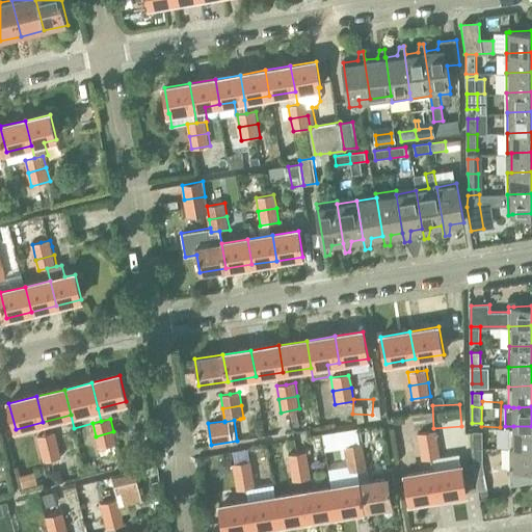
[(513,447),(531,447),(531,426),(513,426),(513,447)]
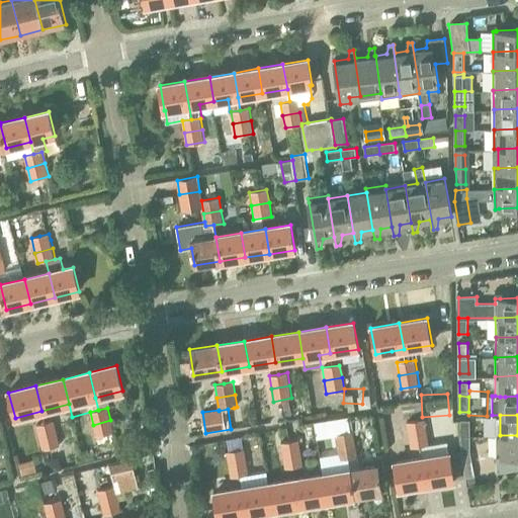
[(407,422),(409,435),(427,432),(425,419),(407,422)]
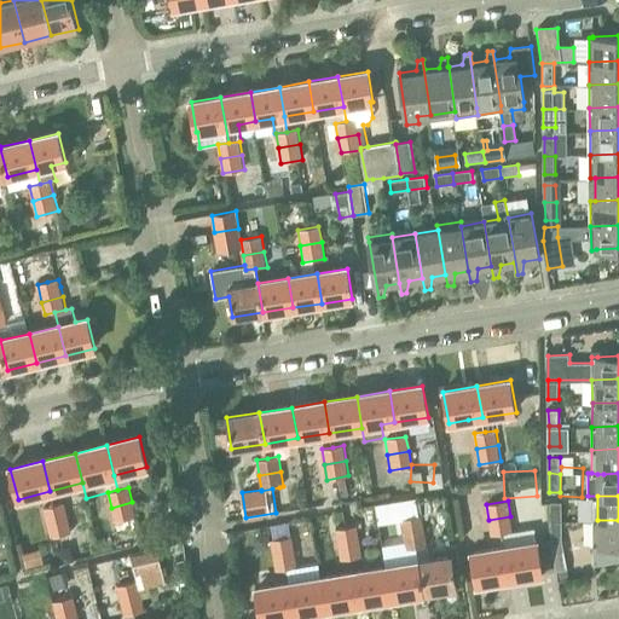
[(136,518),(132,502),(111,508),(115,522),(136,518)]
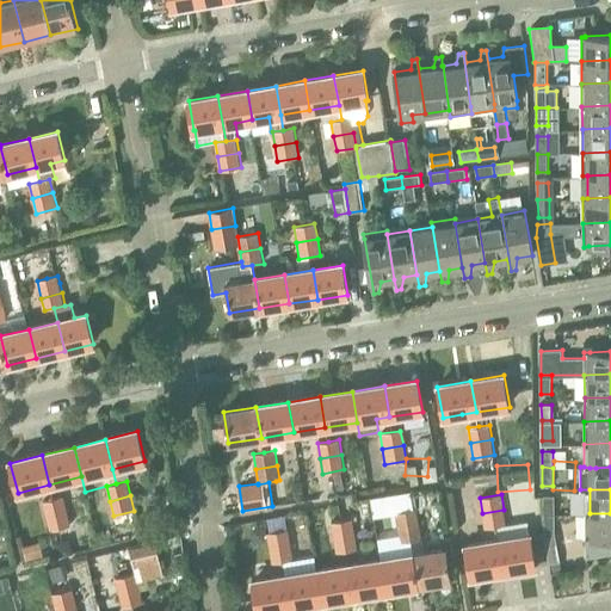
[(43,501),(47,516),(68,511),(63,497),(43,501)]
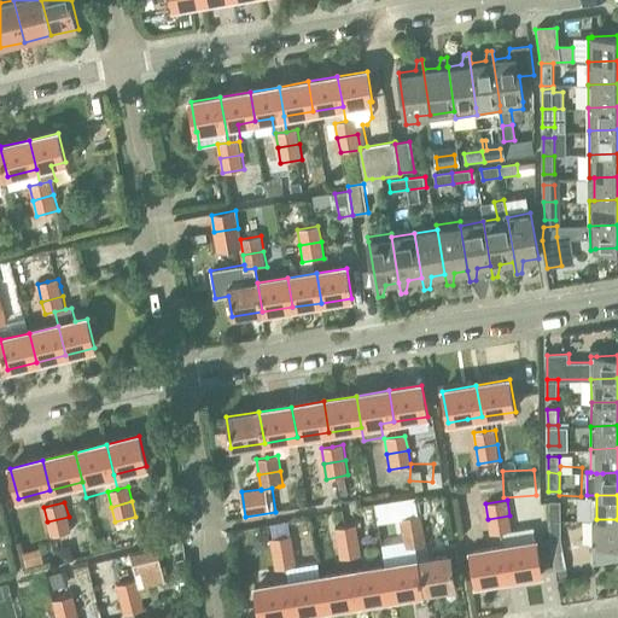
[(551,519),(561,519),(561,502),(551,502),(551,519)]
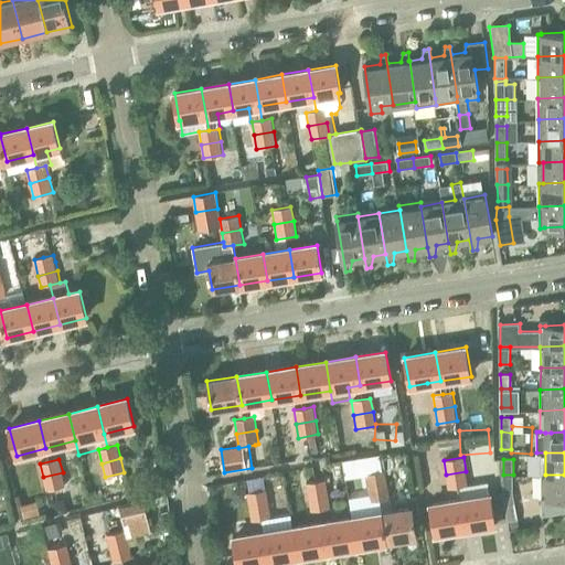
[(363,475),(365,489),(386,484),(384,470),(363,475)]
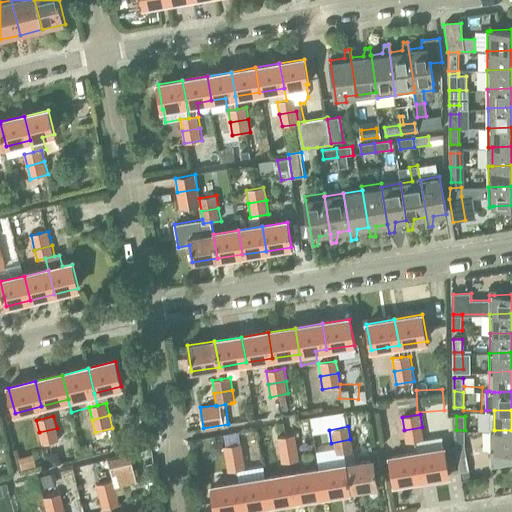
[(422,427),(404,430),(406,442),(415,441),(416,441),(424,439),(422,427)]
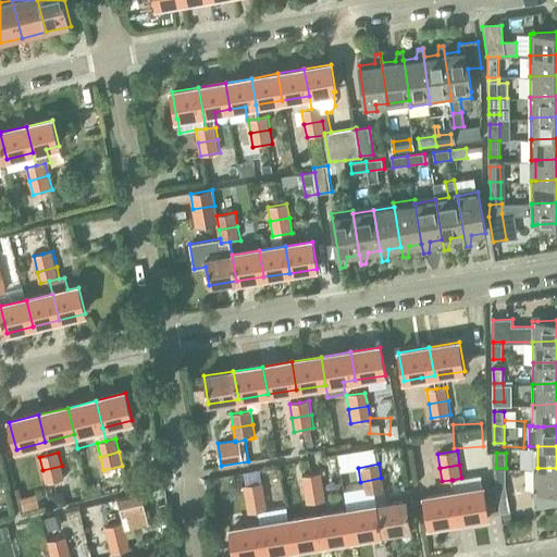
[(42,470),(46,484),(65,479),(62,466),(42,470)]
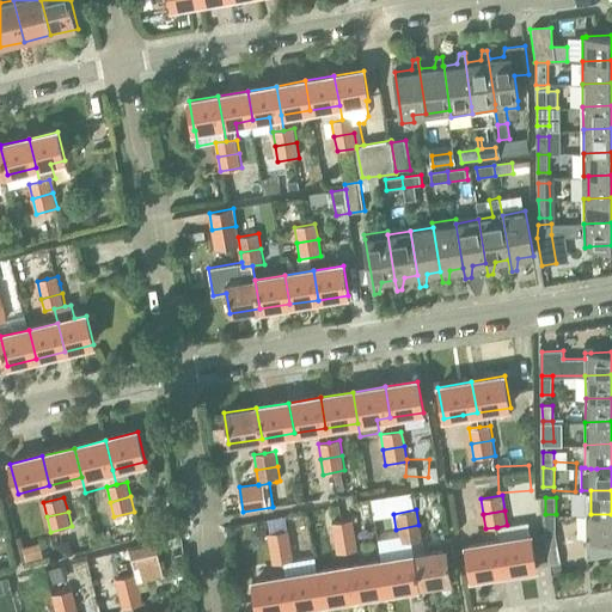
[(556,533),(556,514),(545,514),(545,534),(551,564),(562,562),(556,533)]
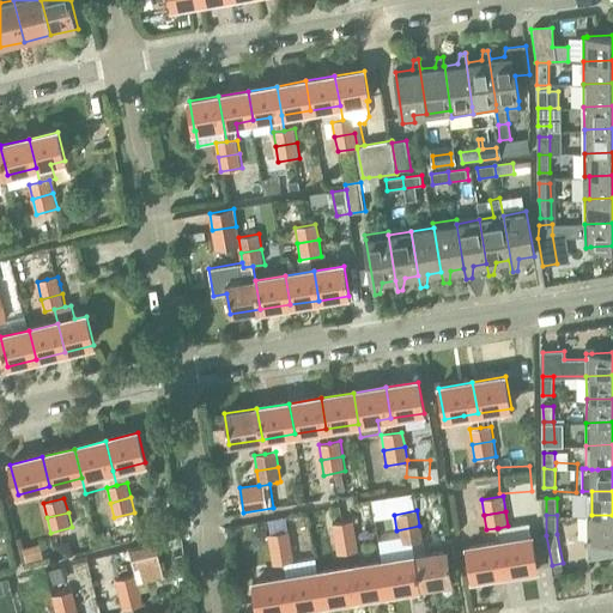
[(612,515),(592,515),(586,515),(586,539),(588,539),(589,559),(612,556),(612,515)]
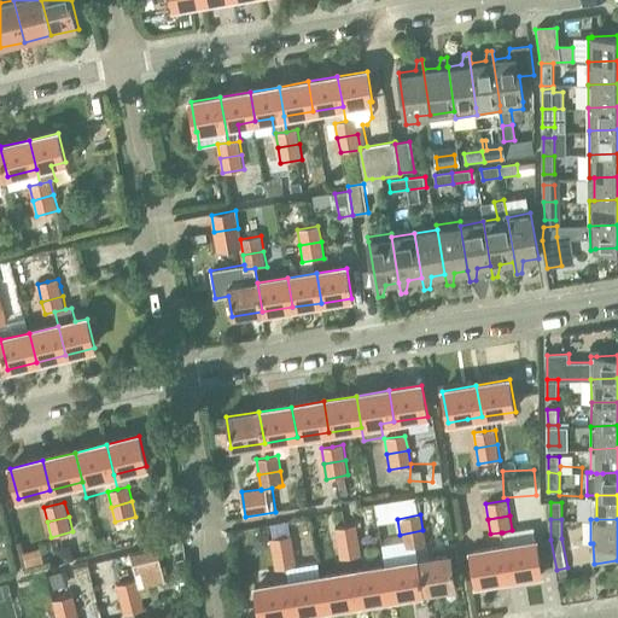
[(333,529),(336,544),(359,541),(356,525),(333,529)]
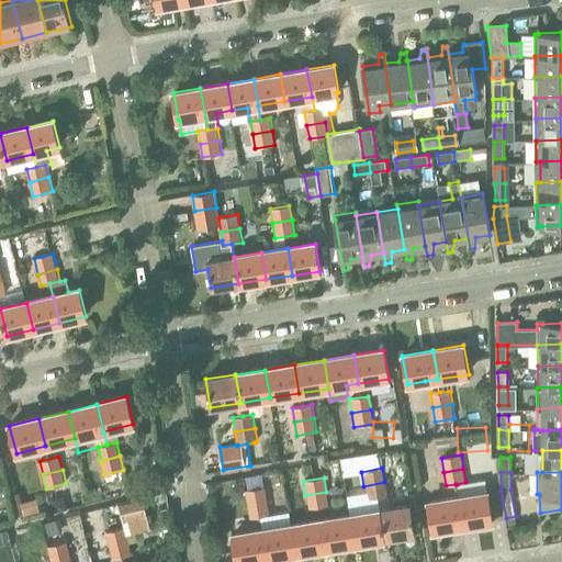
[(384,482),(363,486),(366,499),(386,496),(384,482)]
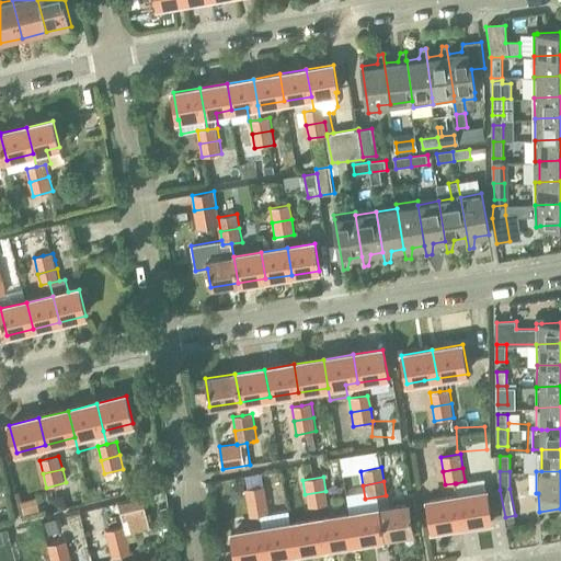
[(457,496),(462,524),(492,519),(488,491),(469,494),(467,481),(465,481),(456,483),(457,496)]
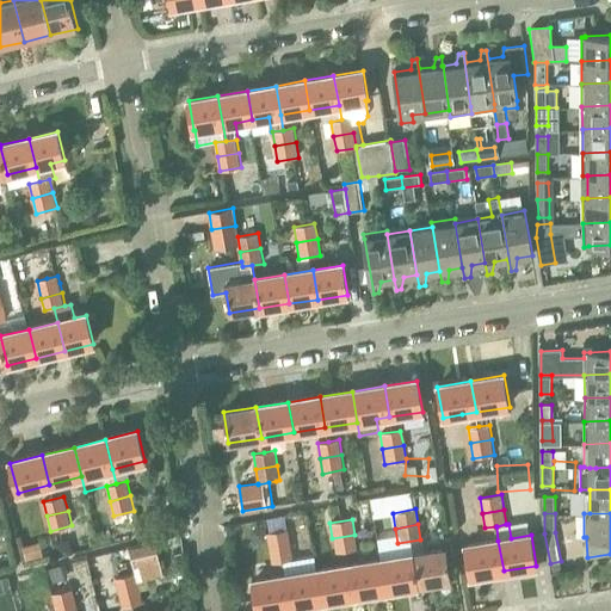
[(267,534),(270,548),(291,544),(289,530),(267,534)]
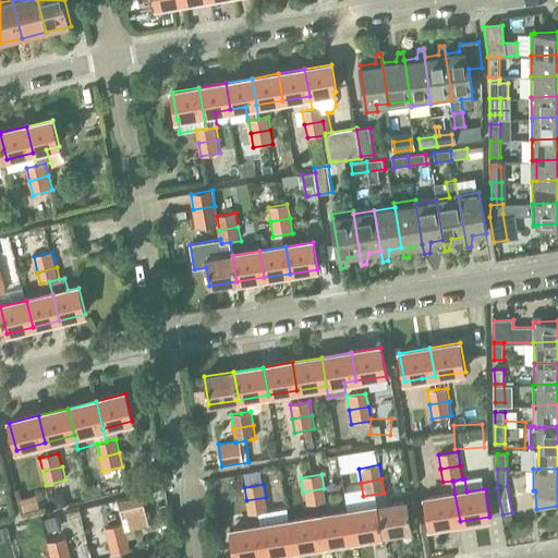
[(303,492),(305,506),(326,502),(324,488),(303,492)]
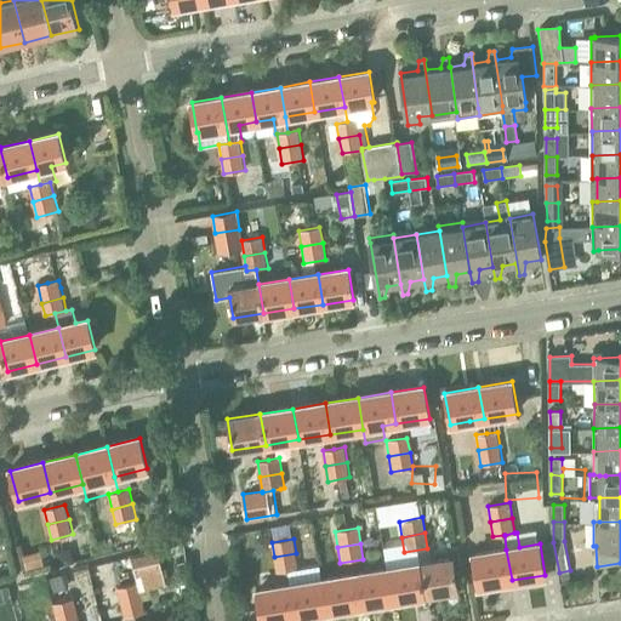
[(490,552),(473,554),(478,586),(512,580),(506,550),(490,552)]
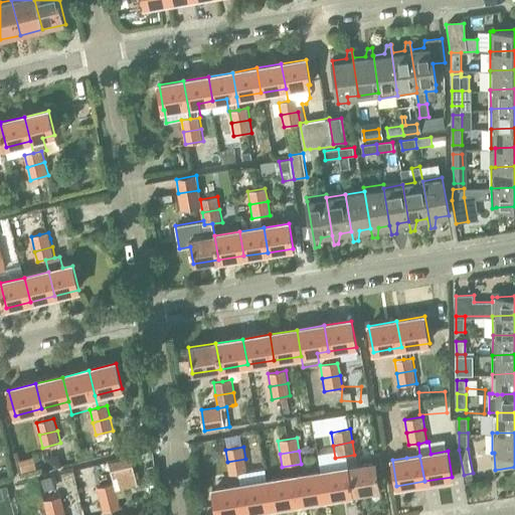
[(132,457),(110,463),(113,475),(135,471),(132,457)]
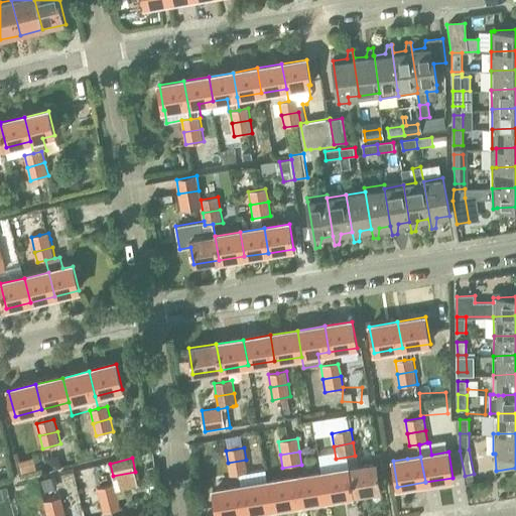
[(228,463),(230,476),(248,473),(246,460),(228,463)]
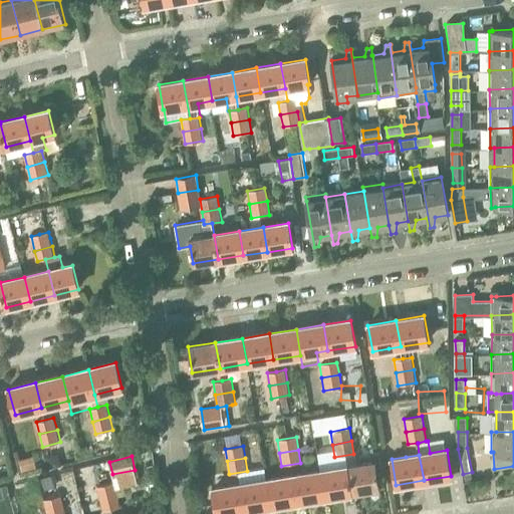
[(347,467),(352,493),(379,488),(375,462),(347,467)]
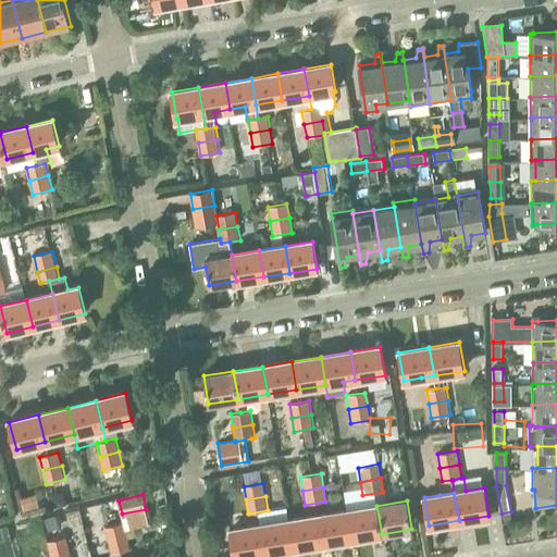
[(353,539),(382,534),(376,506),(347,510),(353,539)]
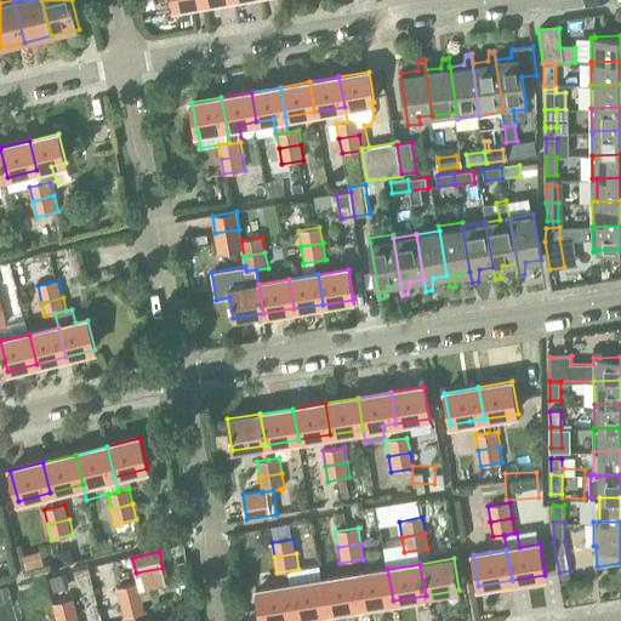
[(360,607),(393,600),(387,569),(354,575),(360,607)]
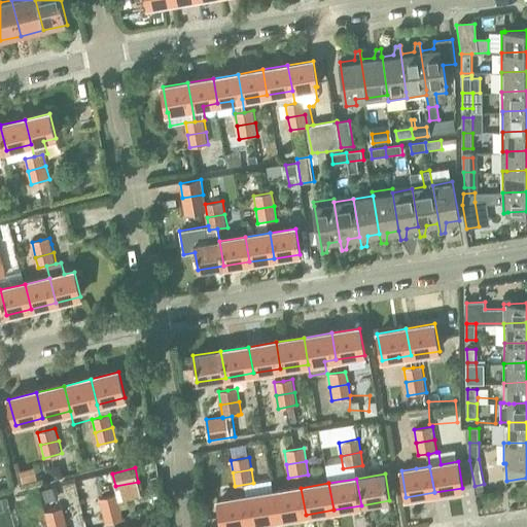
[(278,519),(306,515),(301,488),(274,492),(278,519)]
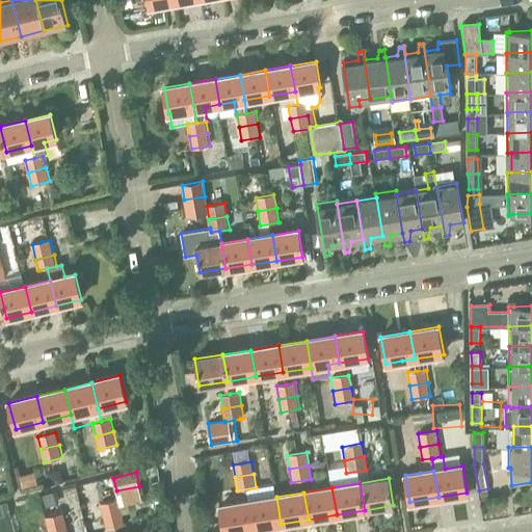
[(281,524),(276,497),(248,502),(253,529),(281,524)]
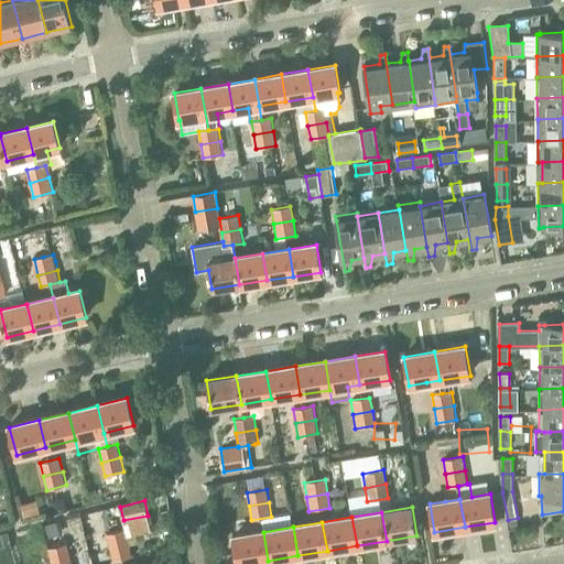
[(107,534),(110,548),(129,543),(126,529),(107,534)]
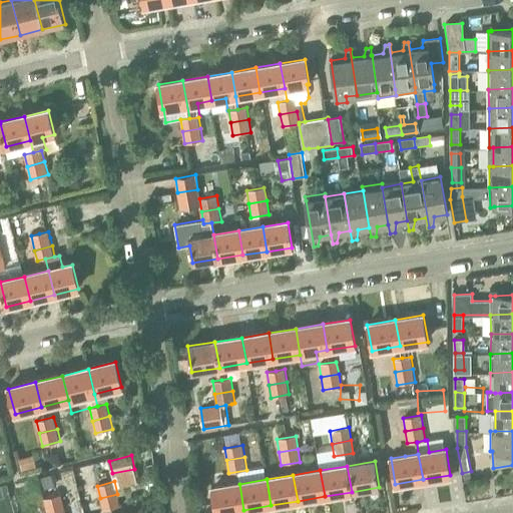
[(215,512),(222,512),(243,510),(239,484),(211,488),(215,512)]
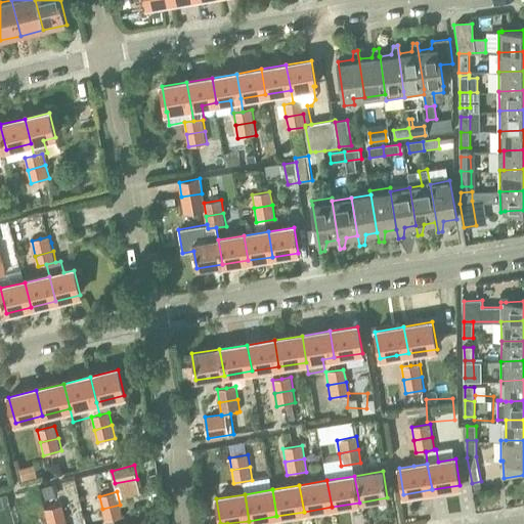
[(45,510),(48,522),(67,518),(63,505),(45,510)]
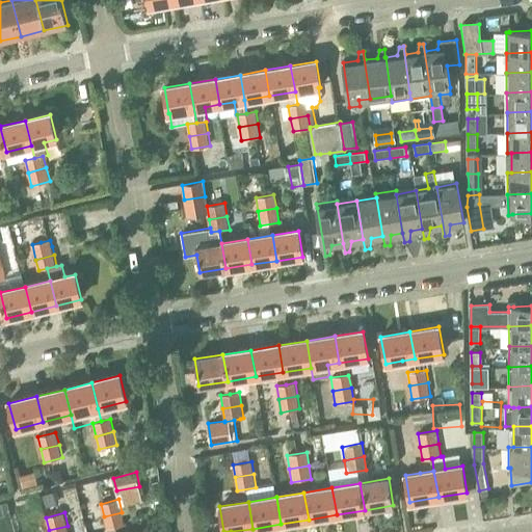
[(104,516),(107,530),(125,525),(122,512),(104,516)]
